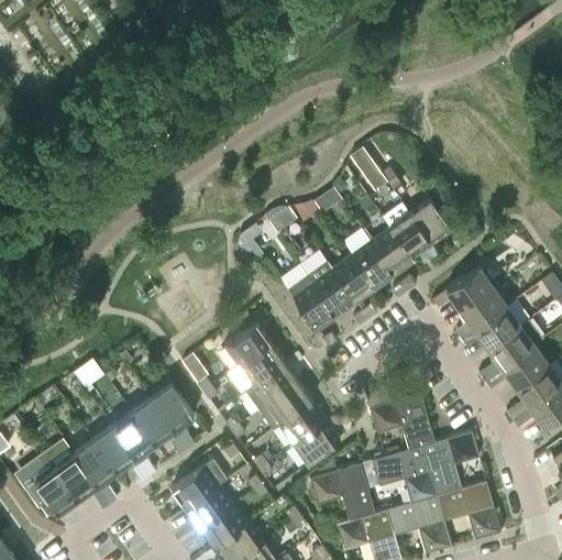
[(362,146),(351,154),(362,169),(373,161),(362,146)]
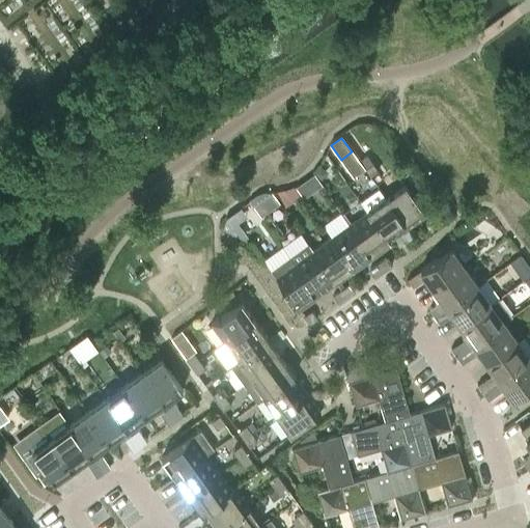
[(361,163),(360,163),(365,171),(373,166),(368,158),(361,163)]
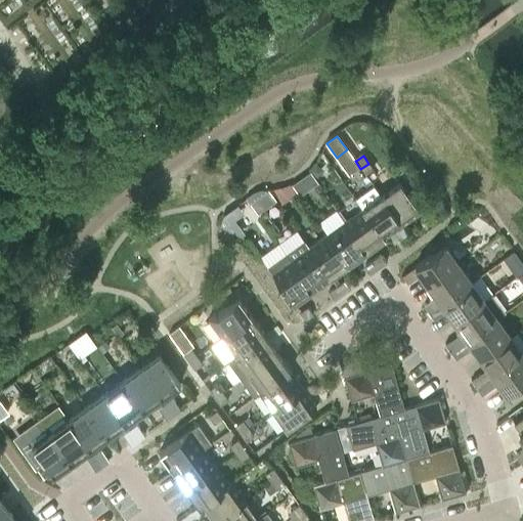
[(360,169),(366,177),(374,171),(368,164),(360,169)]
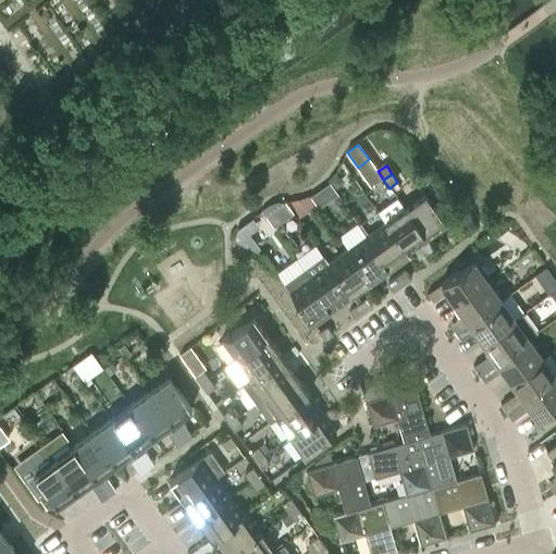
[(381,194),(390,188),(383,180),(375,185),(381,194)]
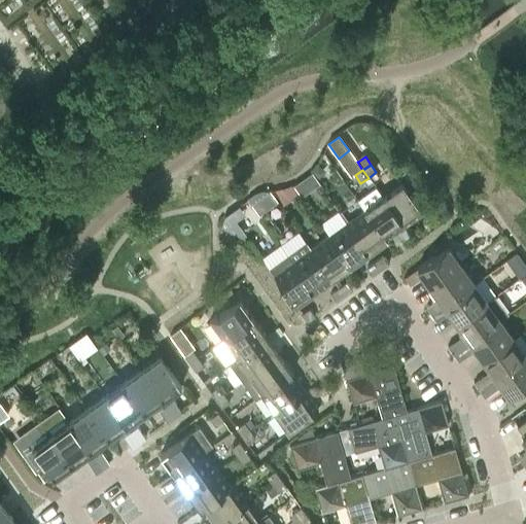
[(294,188),(303,199),(310,193),(303,182),(294,188)]
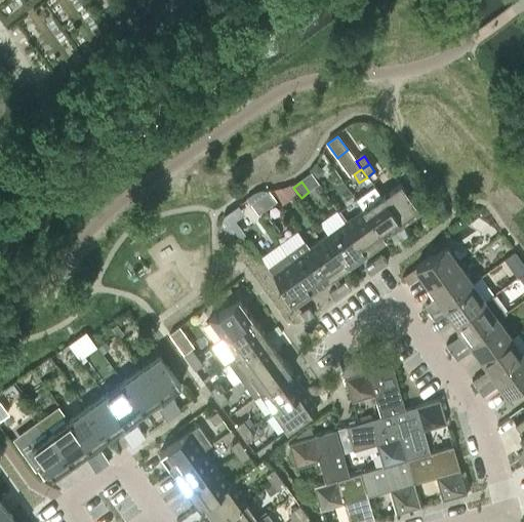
[(401,185),(381,198),(403,228),(422,214),(401,185)]
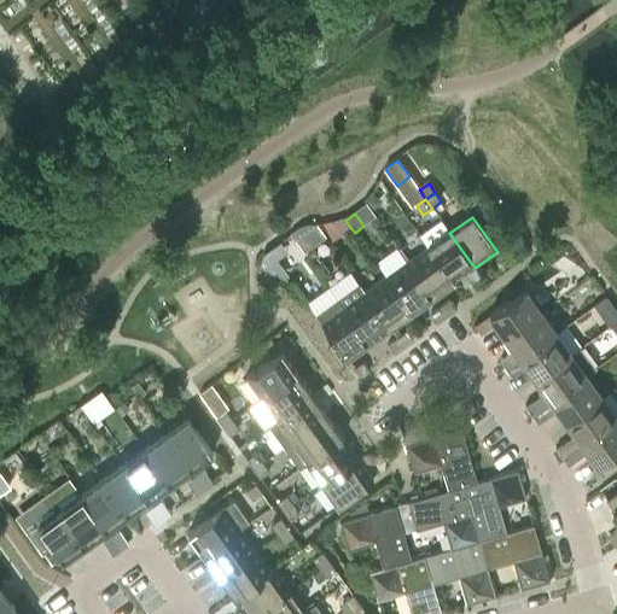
[(316,227),(309,233),(319,245),(326,239),(316,227)]
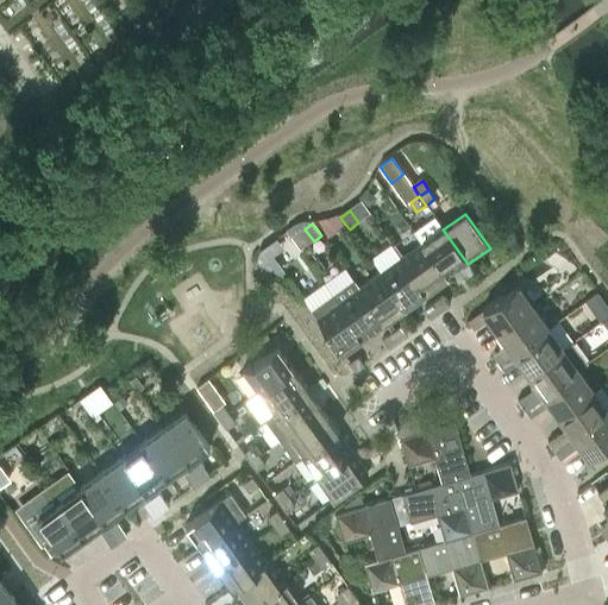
[(447,279),(468,264),(443,229),(442,231),(436,224),(419,235),(424,243),(422,244),(447,279)]
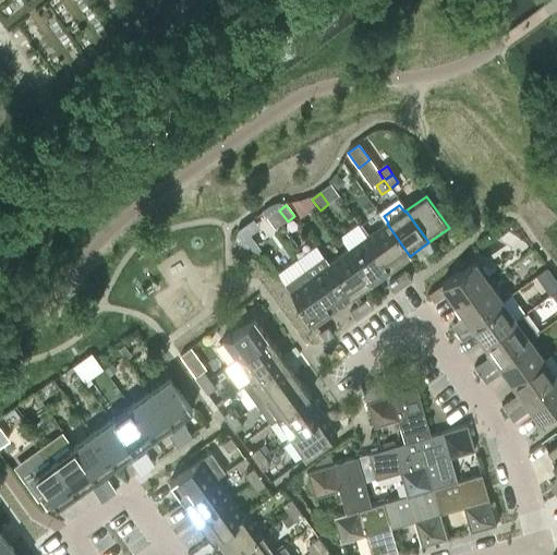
[(390,269),(410,256),(387,224),(367,238),(390,269)]
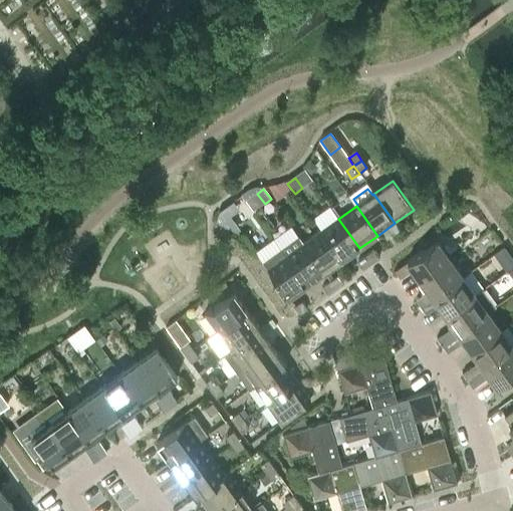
[(231,218),(220,225),(237,233),(240,231),(231,218)]
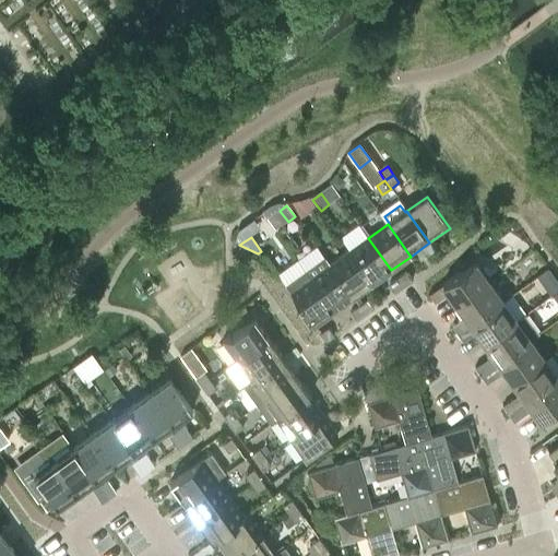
[(372,284),(391,270),(368,238),(349,252),(372,284)]
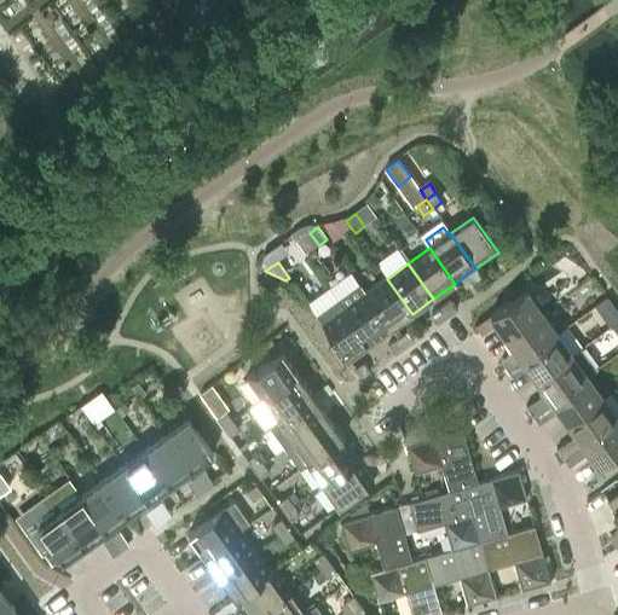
[(391,329),(413,314),(387,279),(365,294),(391,329)]
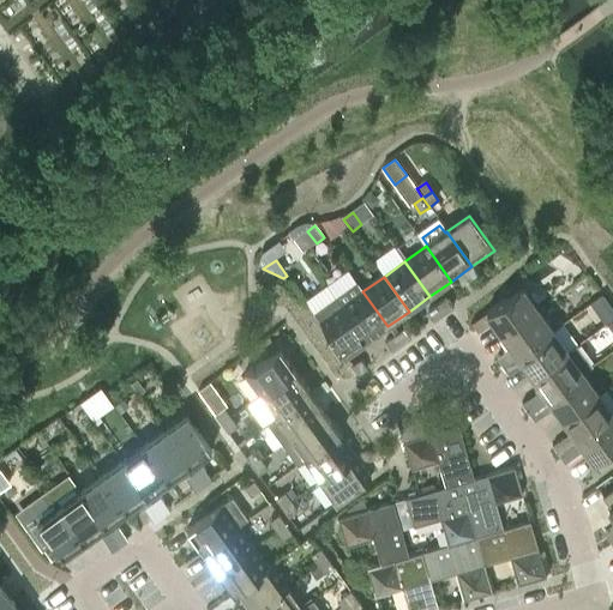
[(336,299),(366,342),(388,326),(362,291),(356,284),(336,299)]
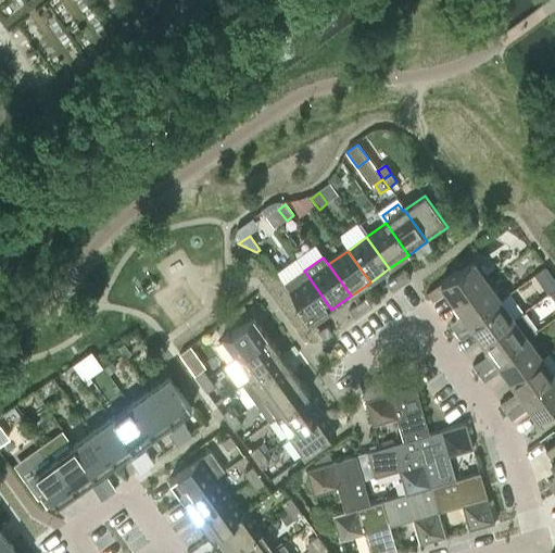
[(441,285),(455,305),(487,283),(472,262),(441,285)]
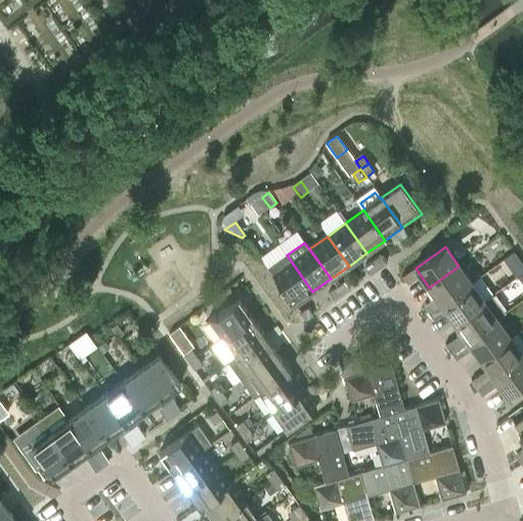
[(294,305),(312,292),(287,255),(267,268),(294,305)]
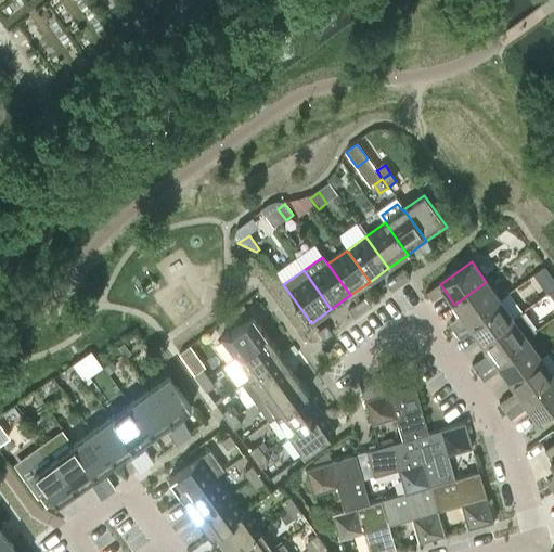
[(403,272),(395,278),(401,285),(409,280),(403,272)]
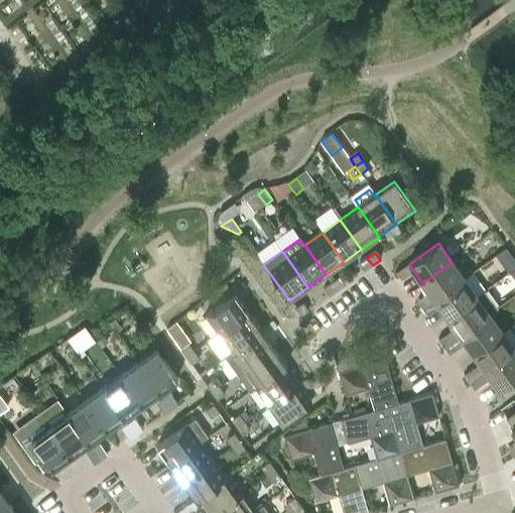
[(373,265),(367,258),(360,263),(365,271),(373,265)]
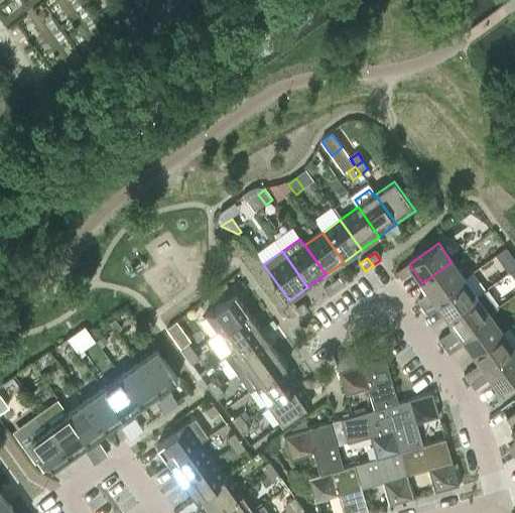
[(422,283),(435,300),(465,279),(452,262),(422,283)]
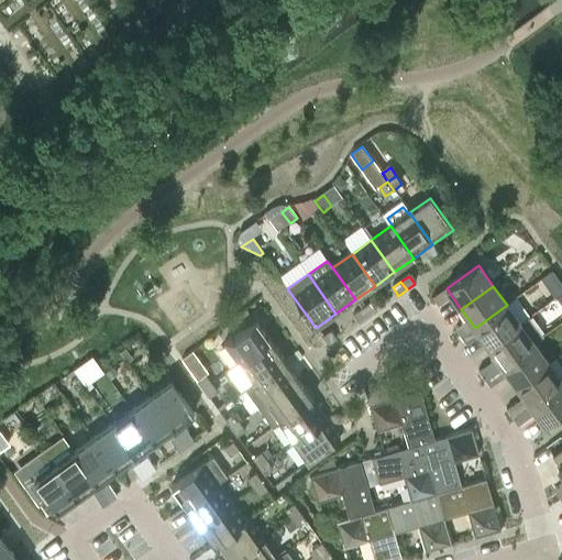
[(439,306),(447,300),(441,293),(433,298),(439,306)]
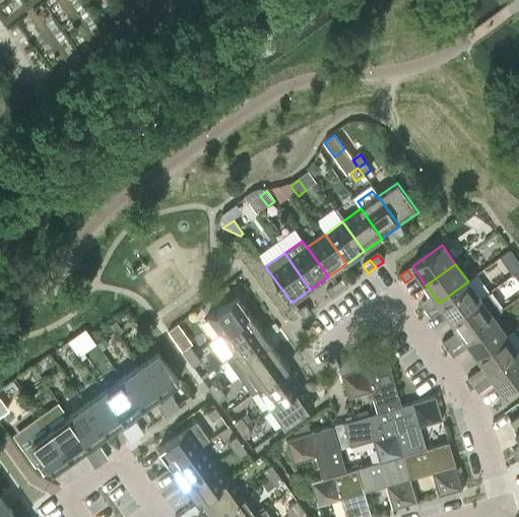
[(342,280),(334,285),(340,294),(347,287),(342,280)]
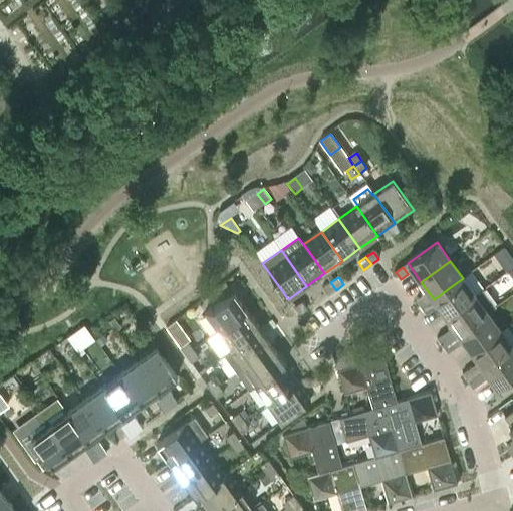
[(439,306),(446,317),(475,296),(463,278),(434,299),(429,303),(421,308),(426,315),(439,306)]
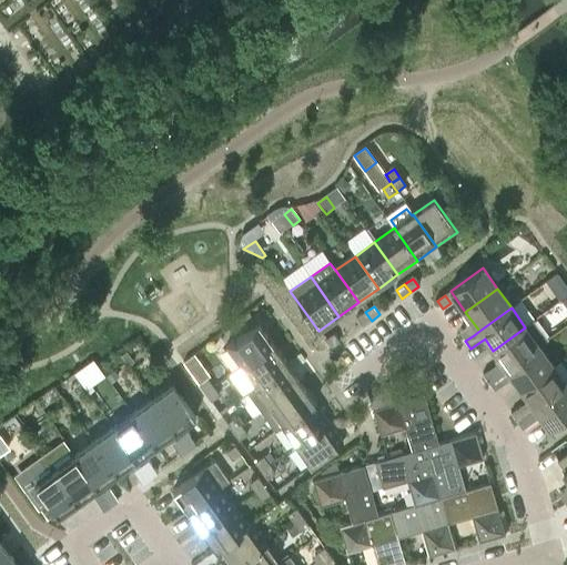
[(372,321),(365,312),(357,319),(363,326),(372,321)]
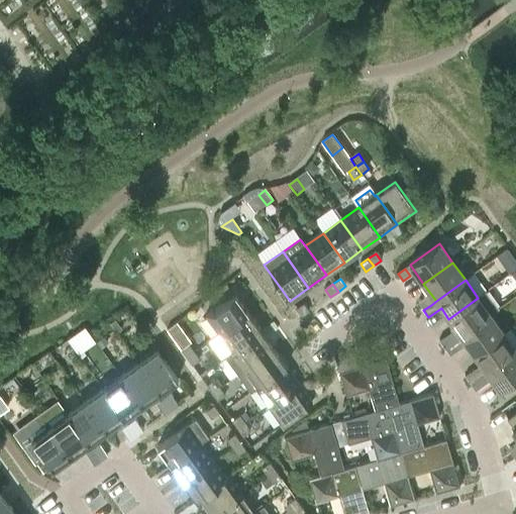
[(206,317),(219,335),(248,314),(235,296),(206,317)]
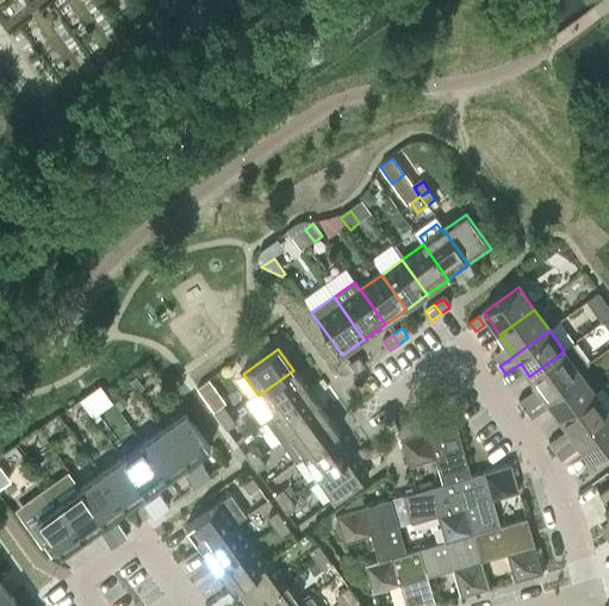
[(493,357),(499,366),(509,360),(503,351),(493,357)]
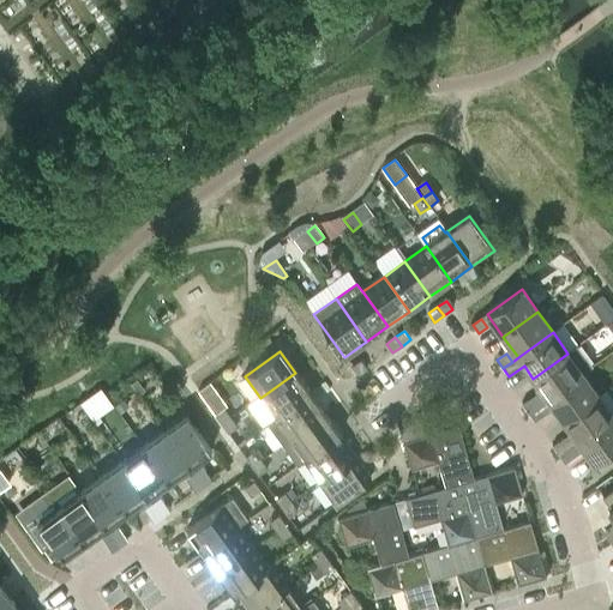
[(542,404),(548,400),(583,375),(568,354),(533,379),(542,391),(522,405),(529,414),(542,404)]
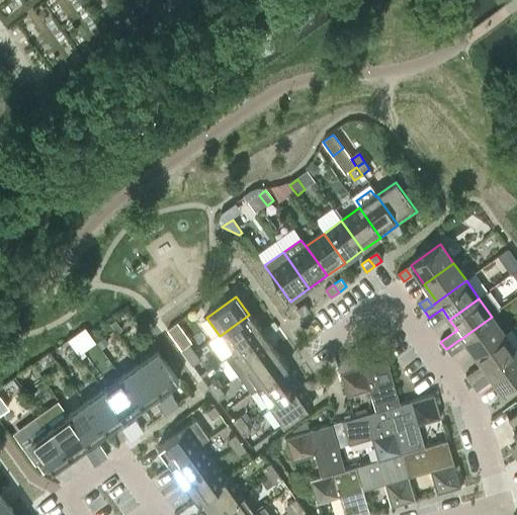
[(305,305),(296,311),(303,318),(310,313),(305,305)]
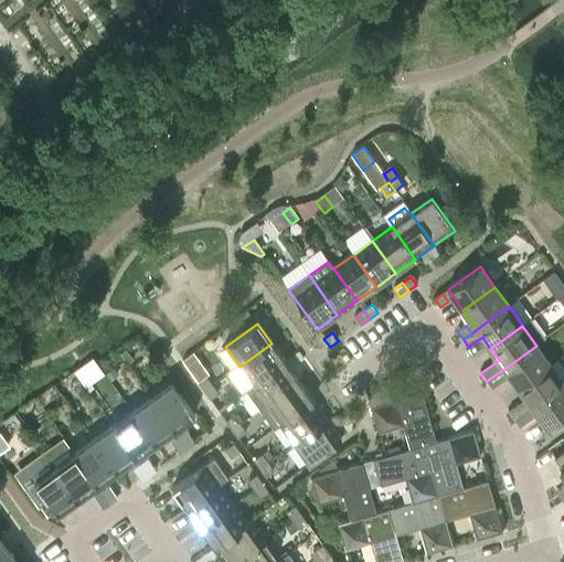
[(240,367),(253,386),(286,363),(272,343),(240,367)]
